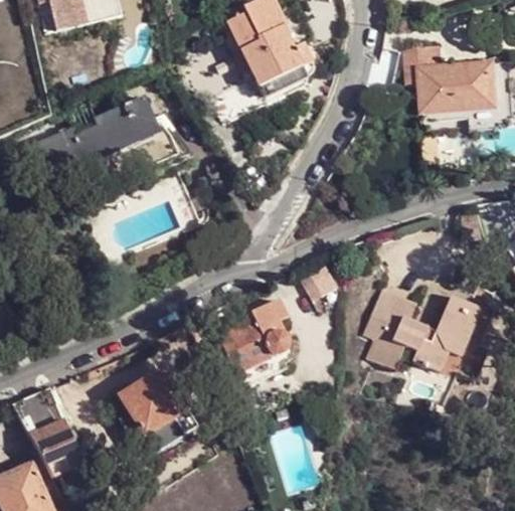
[(38,0),(46,31),(122,13),(119,0),(38,0)]
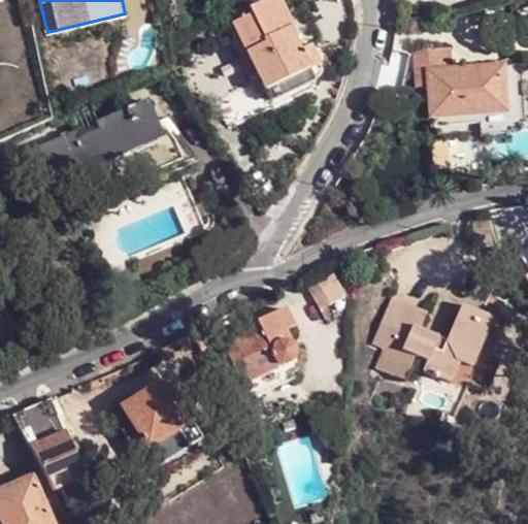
[(259,0),(249,5),(252,11),(234,20),(246,47),(257,70),(262,80),(223,99),(235,125),(292,97),(288,91),(317,77),(310,66),(323,61),(312,40),(302,45),(291,24),(295,22),(283,0),(259,0)]
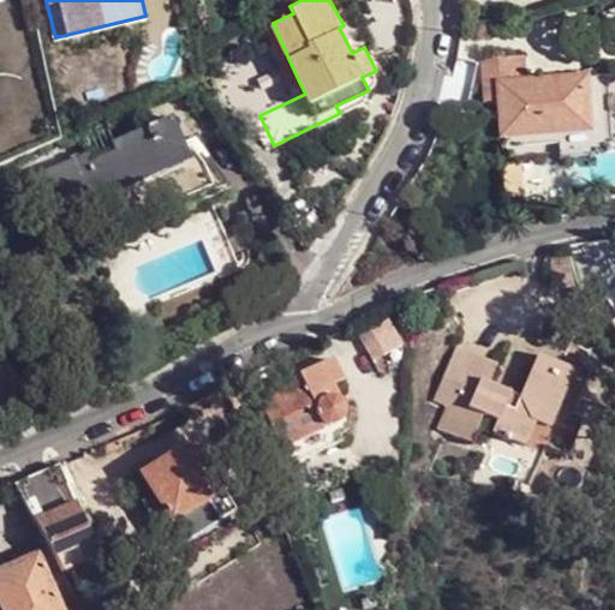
[(293,13),(290,6),(287,3),(256,18),(260,28),(273,23),(293,13)]
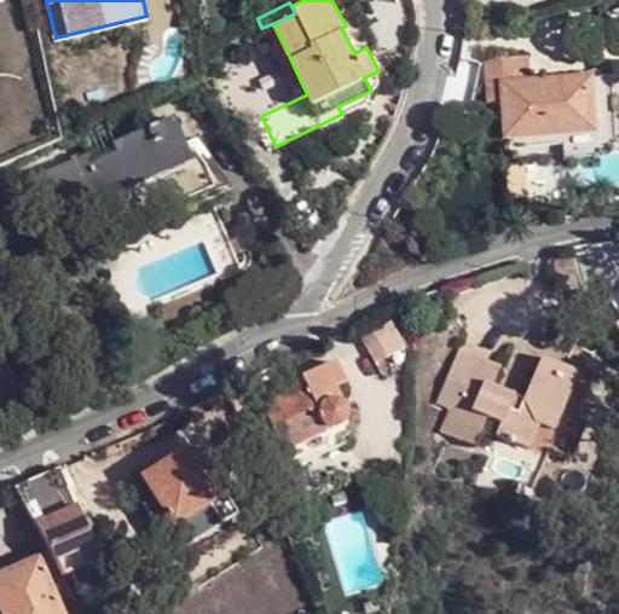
[(291,87),(301,82),(289,56),(279,59),(291,87)]
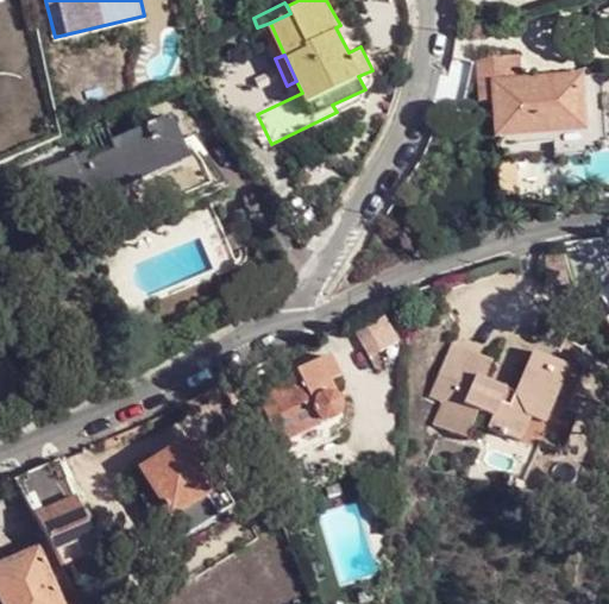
[(544,121),(583,118),(581,74),(491,80),(495,134),(544,132),(544,121)]
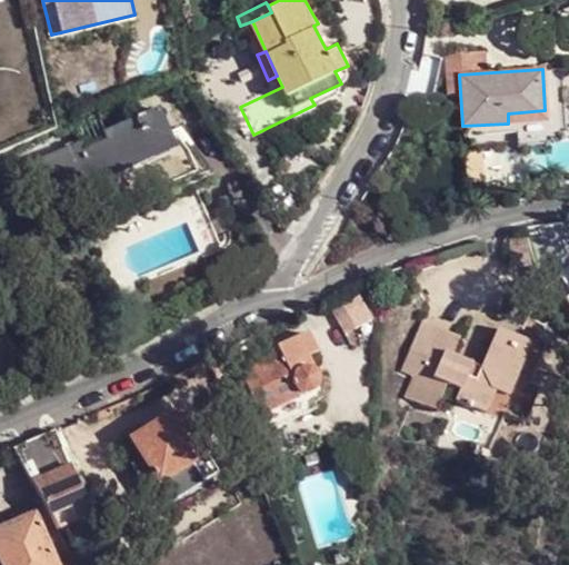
[(86,221),(197,176),(185,134),(190,132),(185,122),(170,128),(160,103),(103,127),(108,136),(86,145),(82,137),(30,159),(46,199),(72,189),(86,221)]
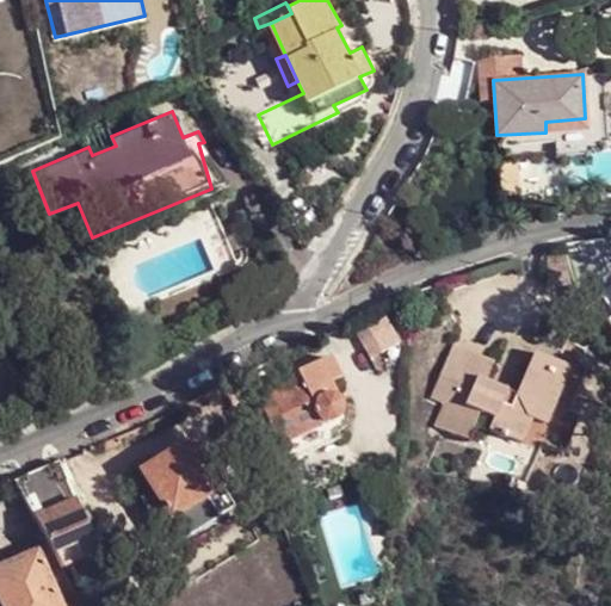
[(586,138),(585,118),(545,122),(545,133),(545,140),(586,138)]
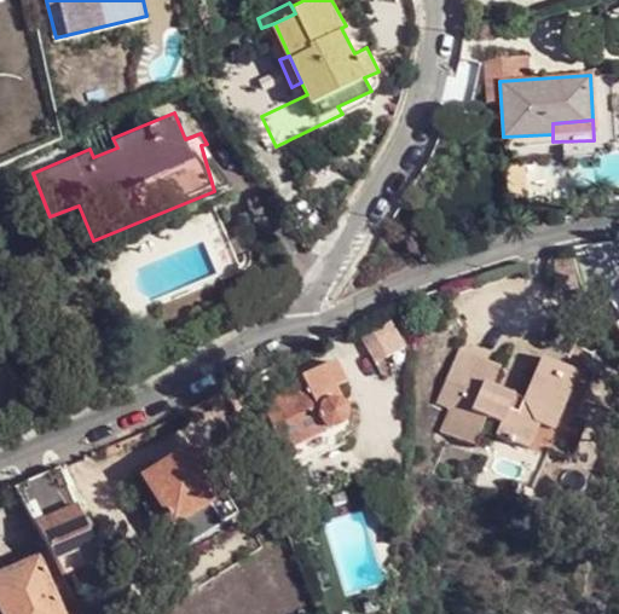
[(117,148),(113,138),(90,149),(93,157),(117,148)]
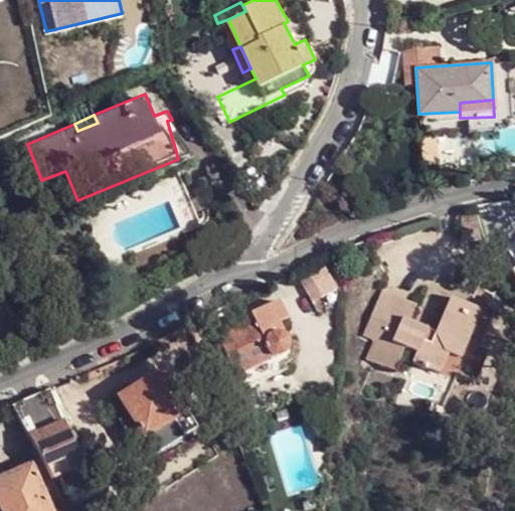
[(167,121),(178,159),(191,153),(172,120),(167,121)]
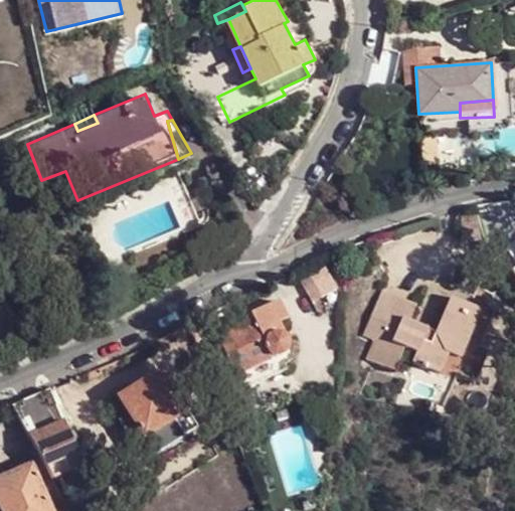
[(298,282),(312,304),(337,288),(323,266),(298,282)]
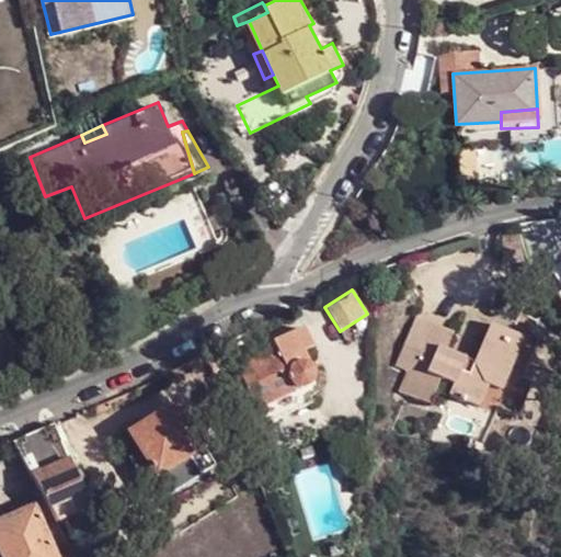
[(462,368),(467,353),(448,344),(456,327),(418,310),(396,362),(407,366),(399,387),(430,399),(436,385),(441,374),(456,382),(451,390),(481,405),(490,382),(501,386),(524,332),(493,320),(476,357),(470,372),(462,368)]
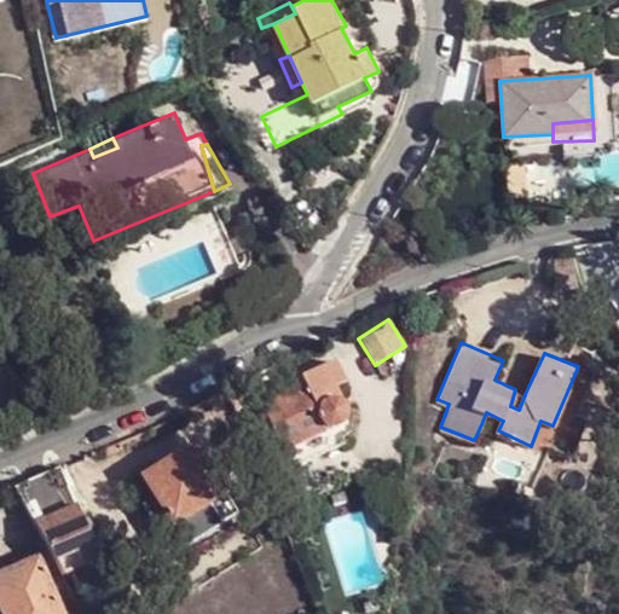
[(335,428),(337,428),(339,427),(342,426),(346,423),(350,417),(351,411),(351,409),(348,404),(341,397),(335,383),(346,378),(335,357),(279,383),(284,393),(262,404),(284,449),(328,427),(330,428),(334,428),(335,428)]
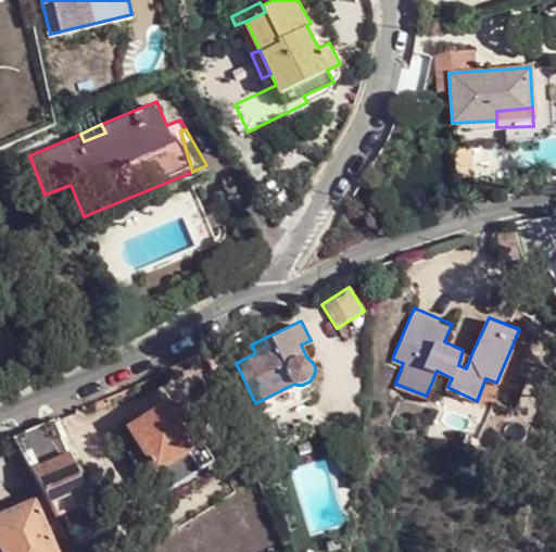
[(24,355),(21,349),(4,356),(9,362),(24,355)]
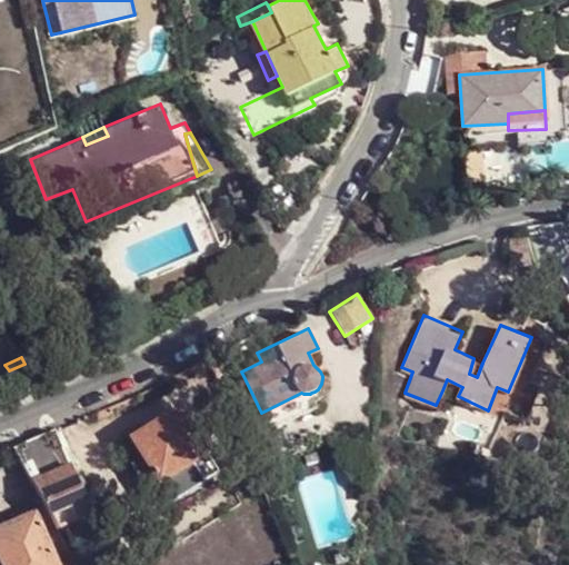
[(482,363),(473,358),(469,374),(477,377),(482,363)]
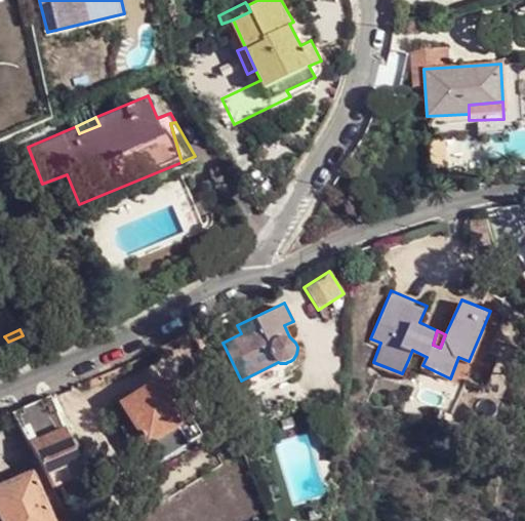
[(408,360),(422,365),(427,357),(412,350),(408,360)]
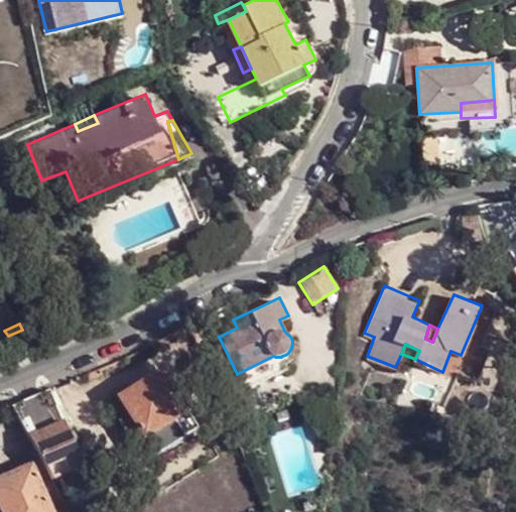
[(286,368),(281,357),(279,357),(278,357),(275,357),(273,356),(237,374),(243,387),(286,368)]
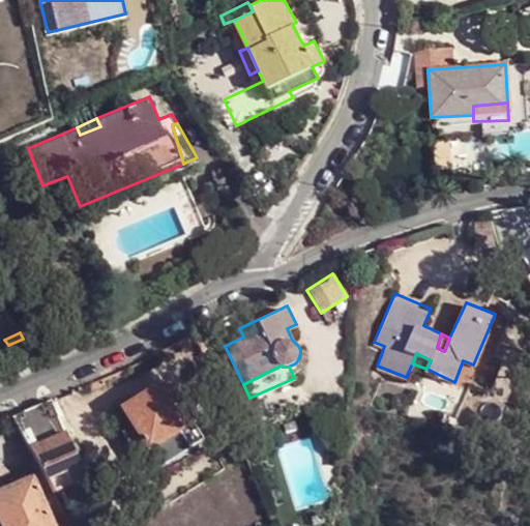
[(166,439),(195,420),(168,377),(110,412),(146,473),(175,455),(166,439)]
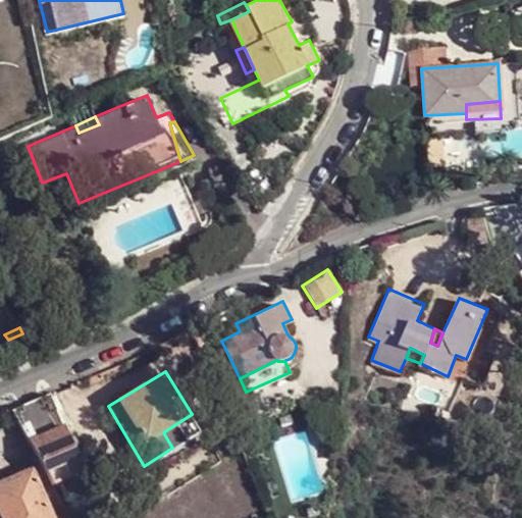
[(51,391),(11,408),(54,484),(85,470),(75,446),(65,422),(51,391)]
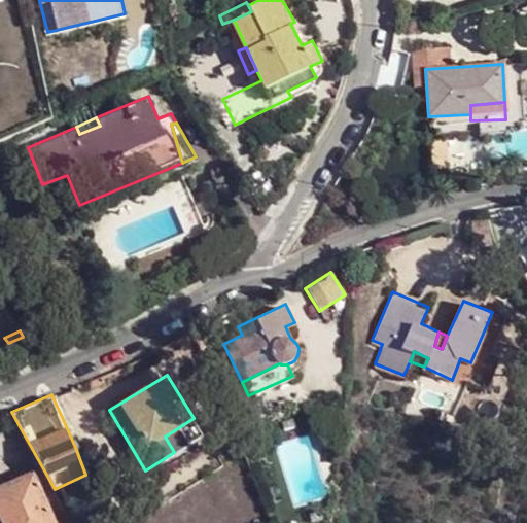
[(204,436),(194,418),(165,437),(174,452),(204,436)]
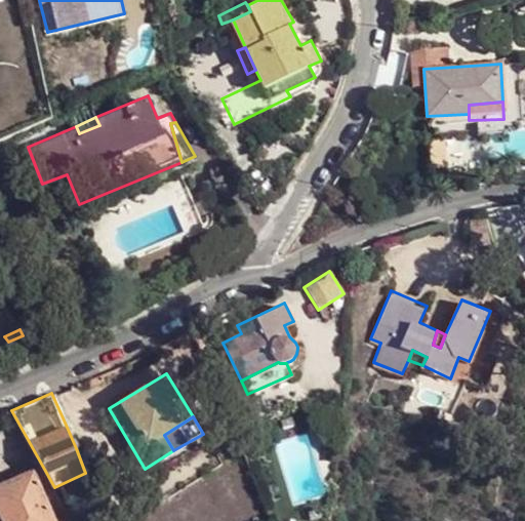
[(72,422),(66,425),(76,448),(82,445),(72,422)]
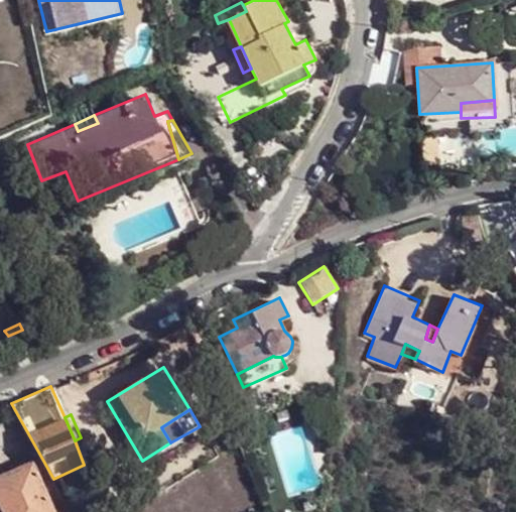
[(53,511),(32,462),(0,475),(0,511),(53,511)]
